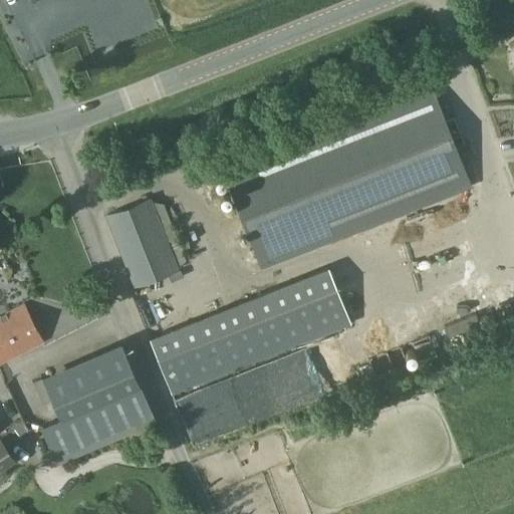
[(262,267),(470,186),(431,86),(223,168),(262,267)]
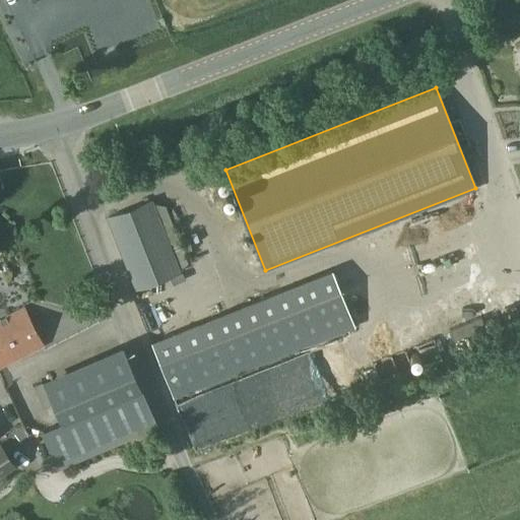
[(136,289),(180,272),(151,200),(108,216),(136,289)]
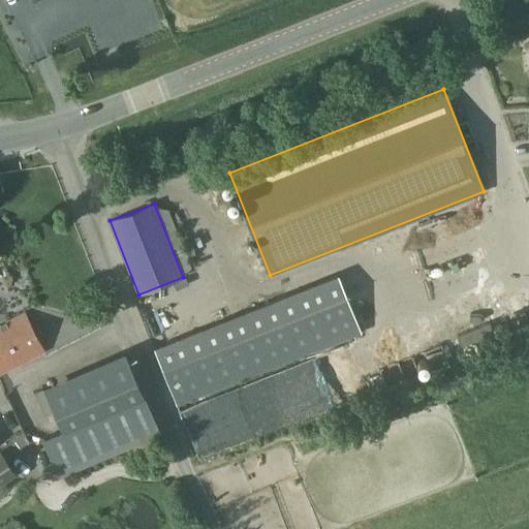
[(177,406),(362,333),(338,274),(154,348),(177,406)]
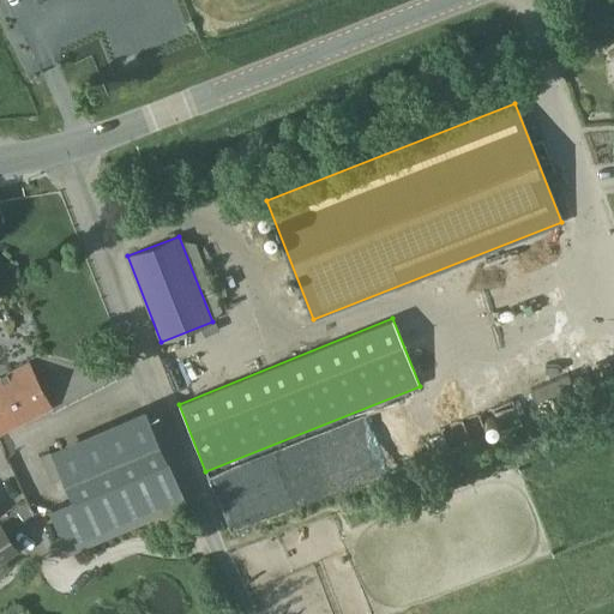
[(0,434),(52,408),(29,363),(0,378),(0,434)]
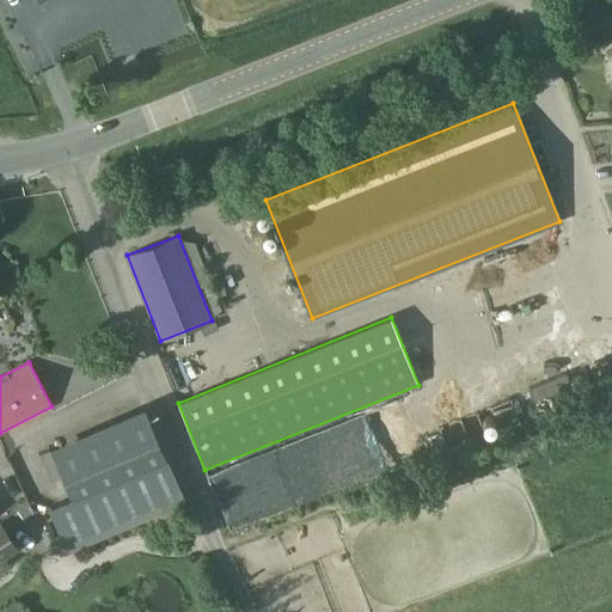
[(69,552),(185,501),(144,407),(51,447),(73,497),(50,508),(69,552)]
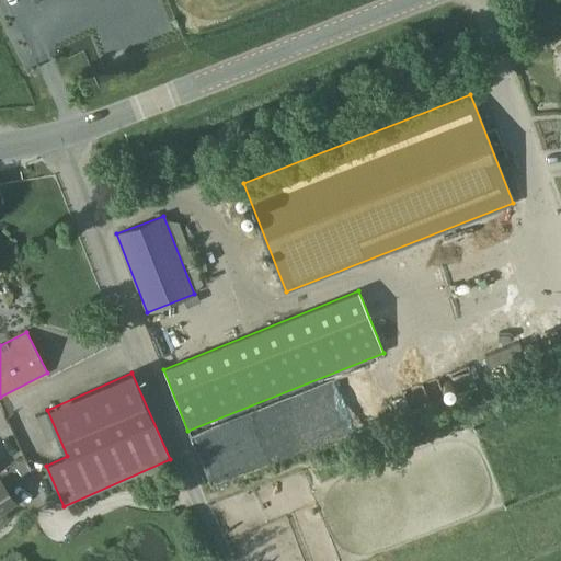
[(0,477),(0,476),(0,511),(16,500),(0,477)]
